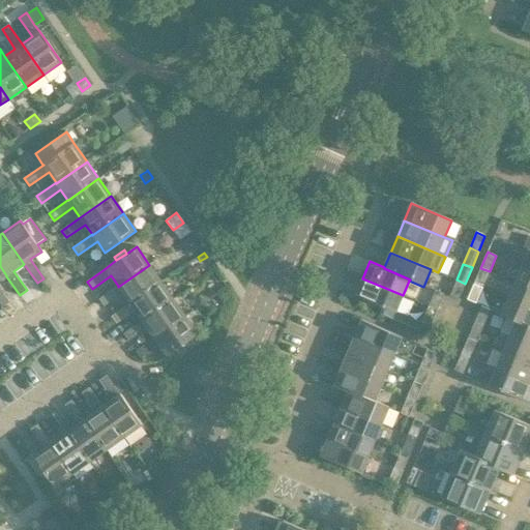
[(123,293),(130,303),(162,282),(149,265),(118,287),(118,286),(99,299),(104,306),(123,293)]
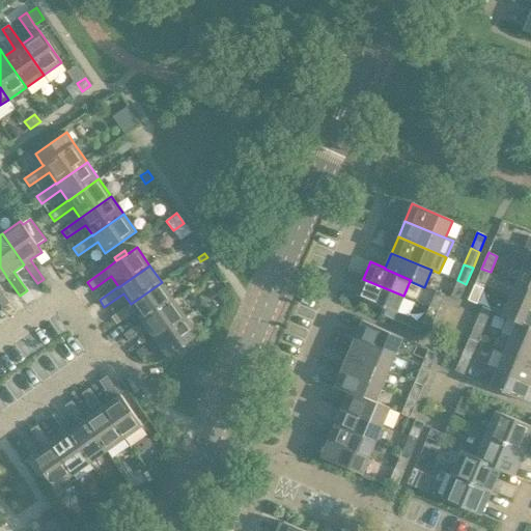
[(0,289),(0,280),(6,277),(6,276),(0,267),(0,304),(2,308),(9,303),(0,289)]
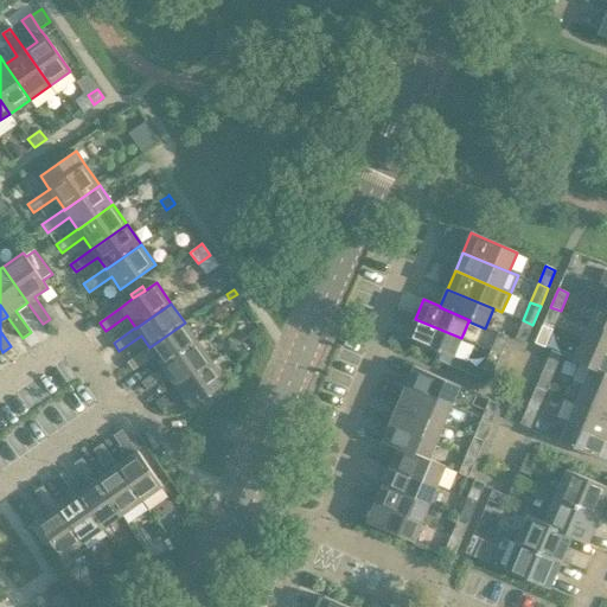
[(606,308),(598,305),(589,324),(606,330),(606,308)]
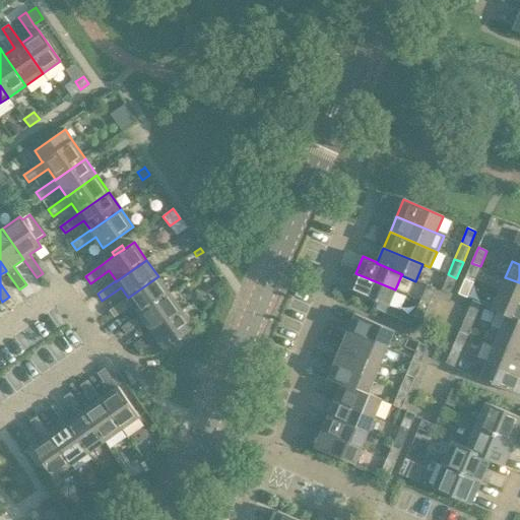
[(465,278),(473,282),(480,266),(471,263),(465,278)]
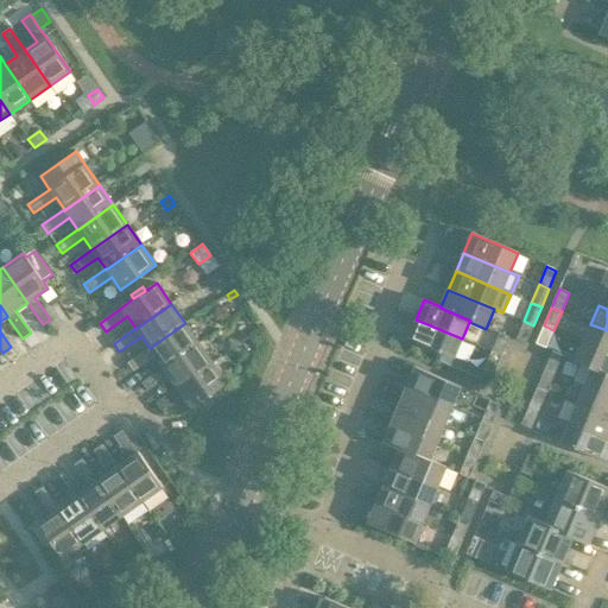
[(462,339),(416,320),(407,339),(454,359),(462,339)]
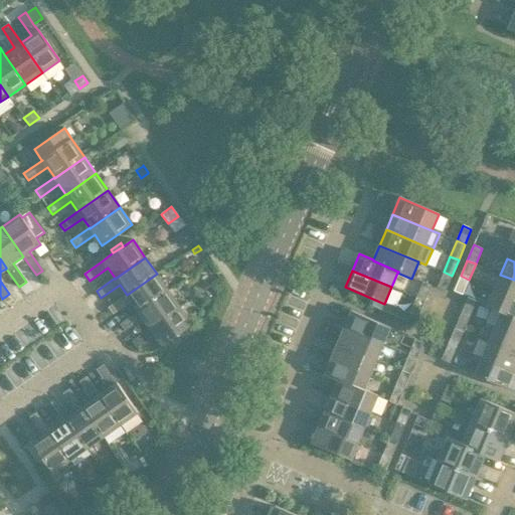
[(452,276),(444,272),(437,288),(446,291),(452,276)]
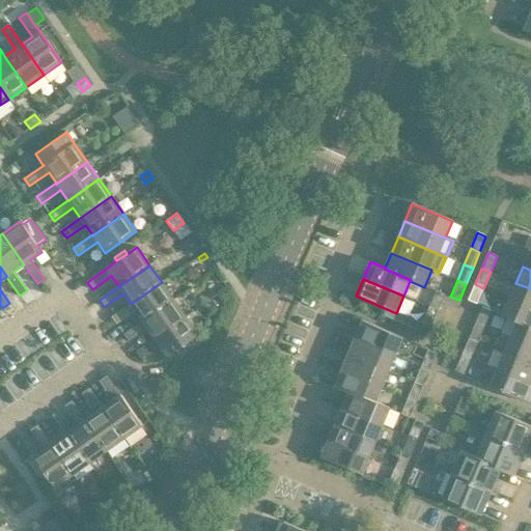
[(131,304),(111,317),(116,325),(135,311),(142,322),(143,322),(173,300),(162,282),(131,304)]
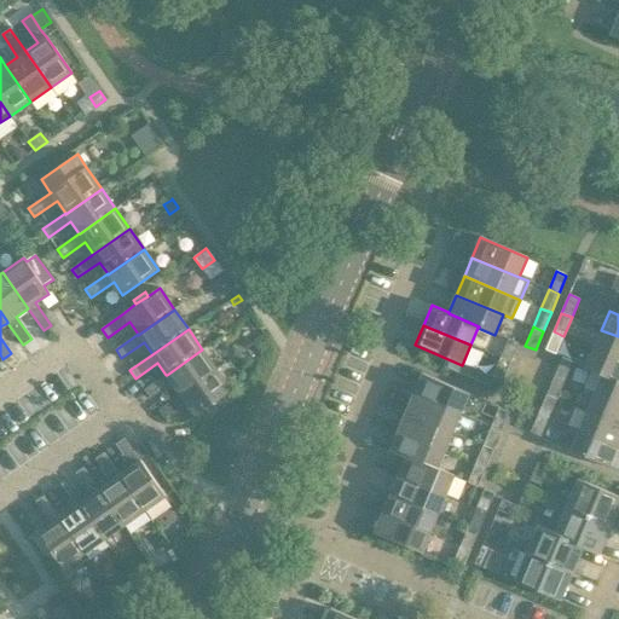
[(618,336),(601,330),(594,348),(618,359),(618,336)]
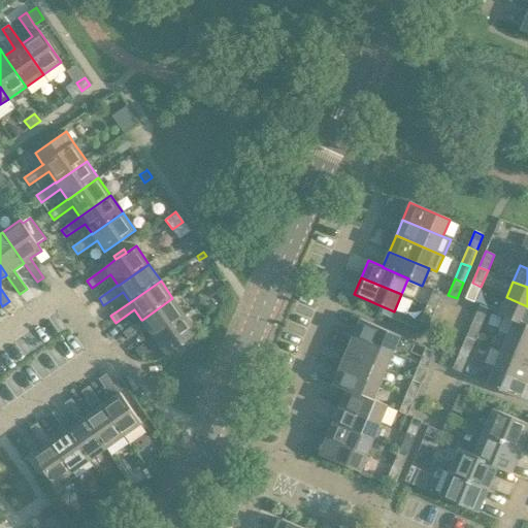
[(481,287),(472,283),(465,299),(473,302),(481,287)]
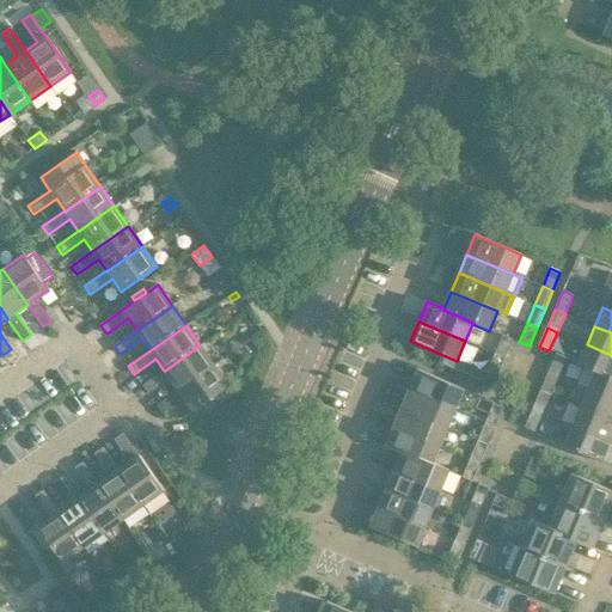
[(502,335),(495,354),(505,357),(513,340),(502,335)]
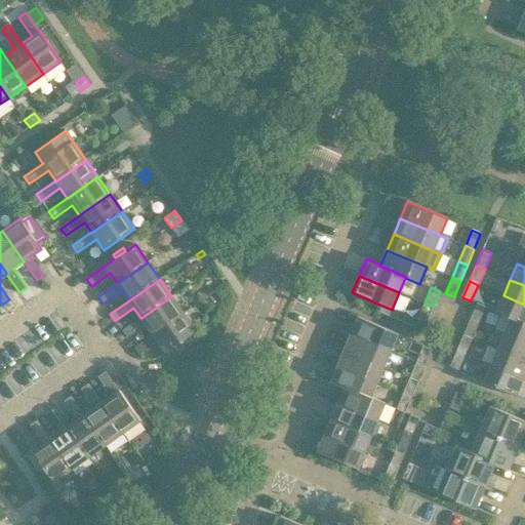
[(524,305),(503,295),(496,313),(511,319),(511,318),(524,323),(524,305)]
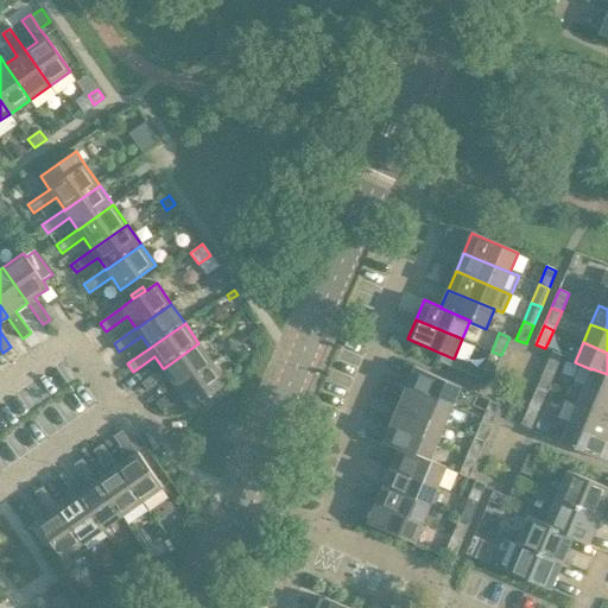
[(169,375),(177,387),(177,388),(213,363),(198,343),(164,368),(163,368),(141,384),(147,391),(169,375)]
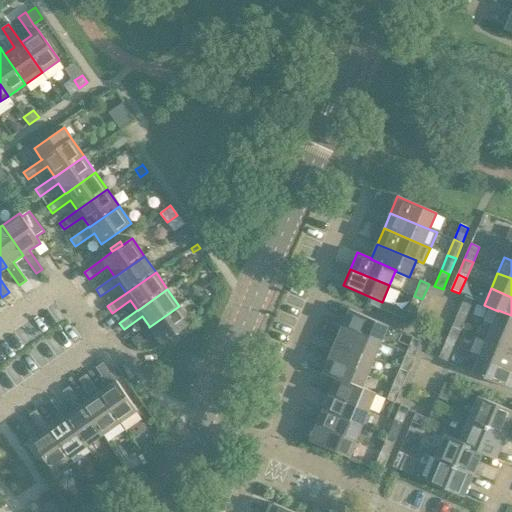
[(422,299),(414,296),(408,311),(416,314),(422,299)]
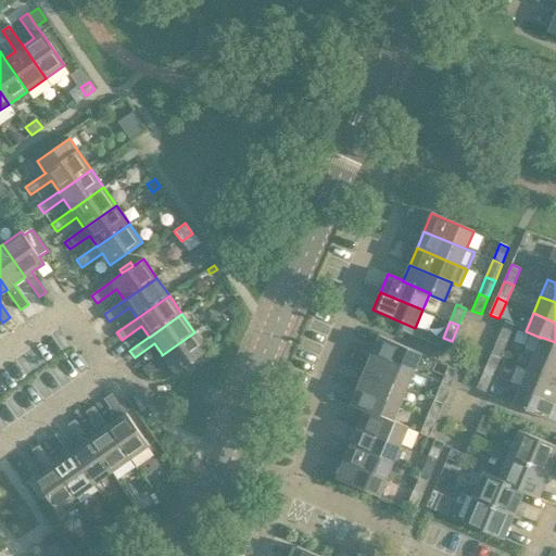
[(505,321),(497,338),(507,341),(514,325),(505,321)]
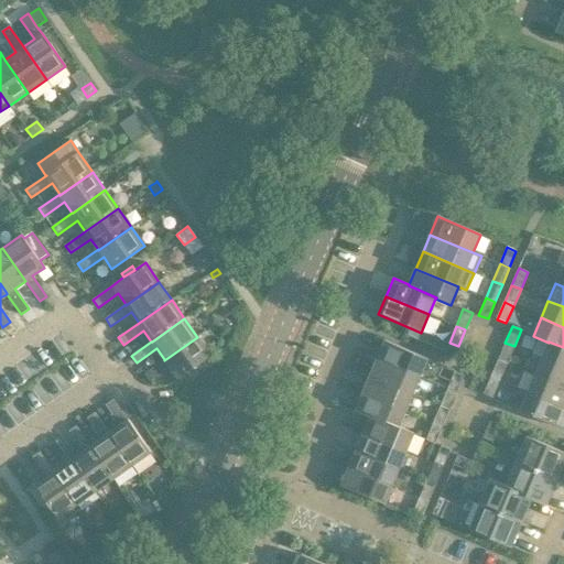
[(210,356),(197,337),(164,360),(164,359),(144,373),(150,381),(170,367),(177,379),(186,373),(209,357),(210,356)]
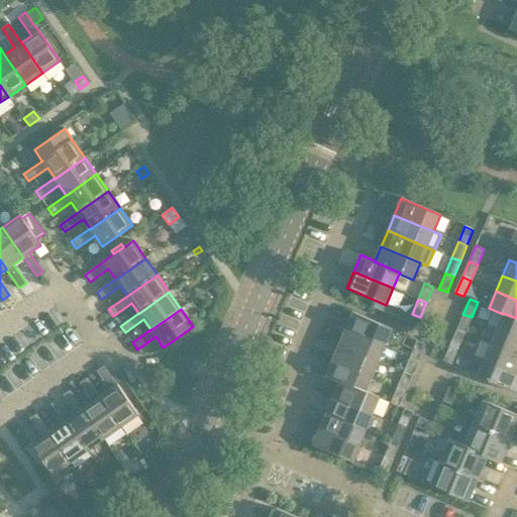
[(352,312),(345,329),(385,345),(392,329),(352,312)]
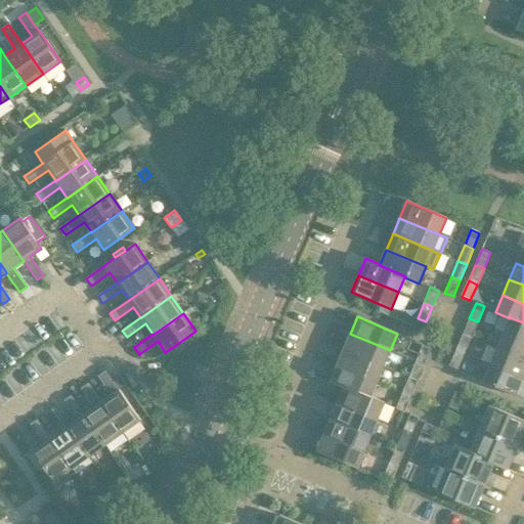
[(523,322),(510,317),(510,318),(504,333),(523,341),(523,322)]
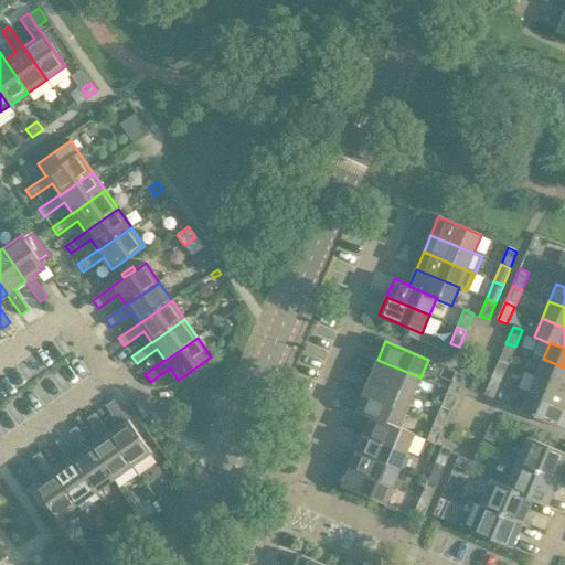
[(508,364),(515,347),(505,343),(499,360),(508,364)]
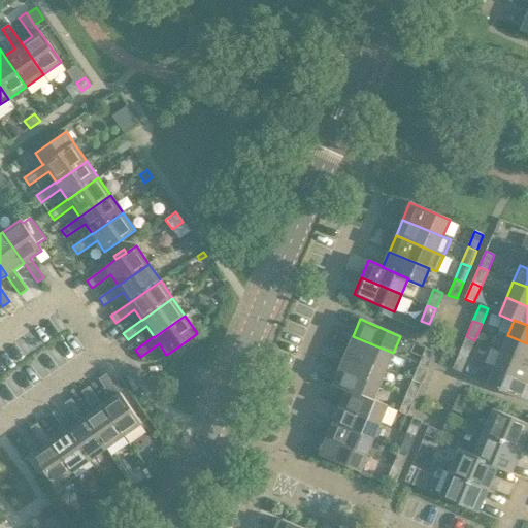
[(196,334),(174,350),(179,356),(200,340),(196,334)]
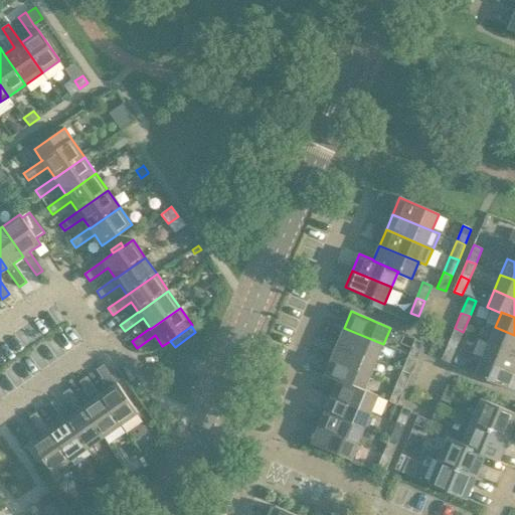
[(514,335),(495,327),(488,342),(514,353),(514,335)]
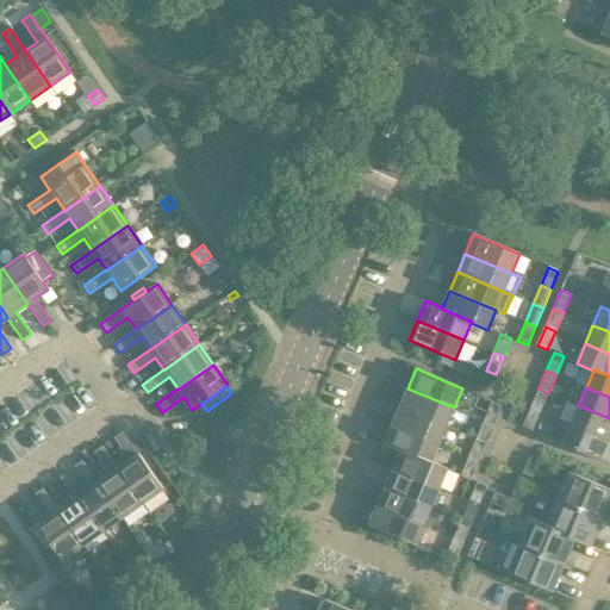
[(400,406),(446,427),(454,408),(408,388),(400,406)]
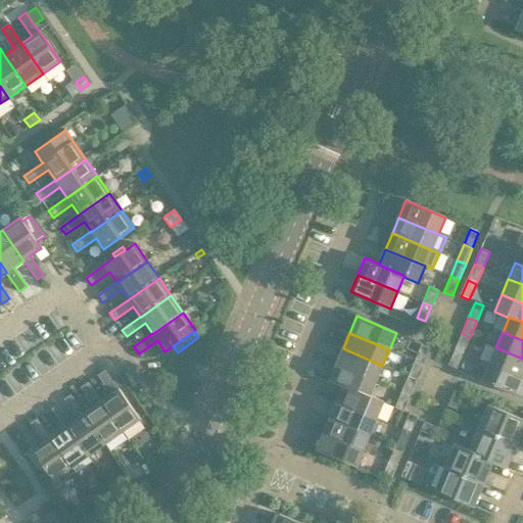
[(464,352),(470,337),(462,333),(455,349),(464,352)]
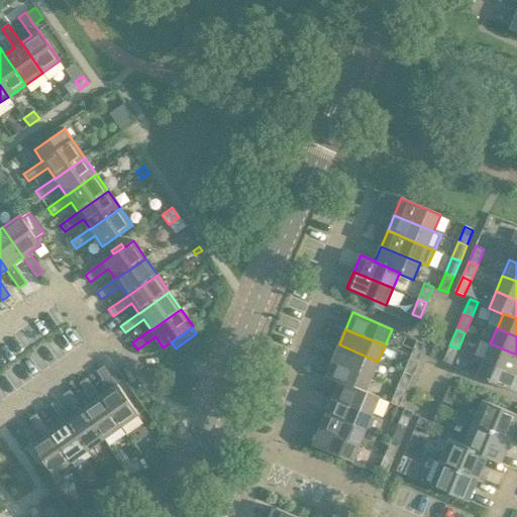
[(417,340),(410,356),(418,359),(425,344),(417,340)]
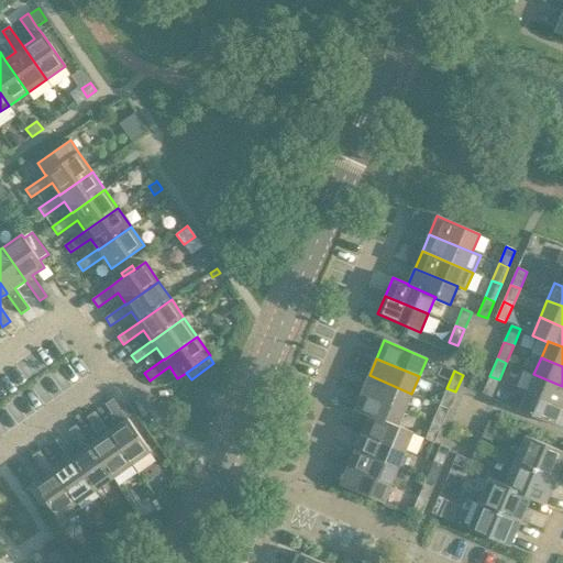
[(562,386),(533,374),(527,392),(562,407),(562,386)]
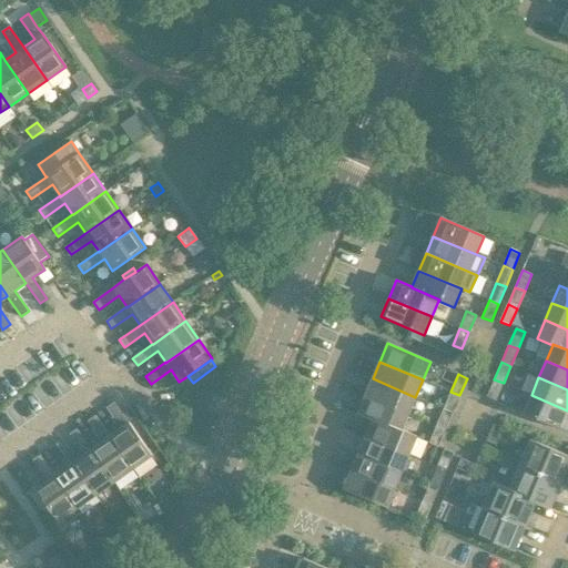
[(365,396),(408,414),(415,397),(373,378),(365,396)]
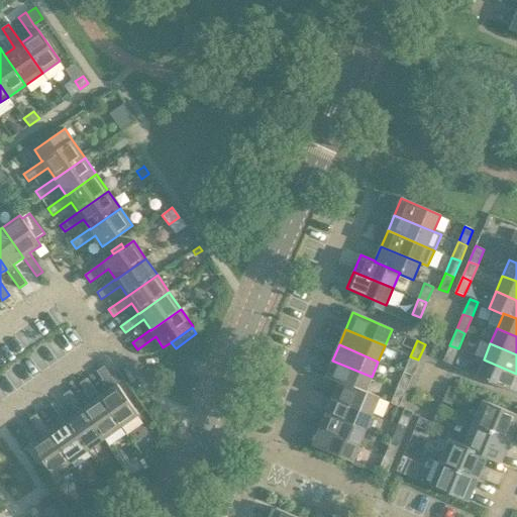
[(451,365),(458,348),(449,345),(443,360),(451,365)]
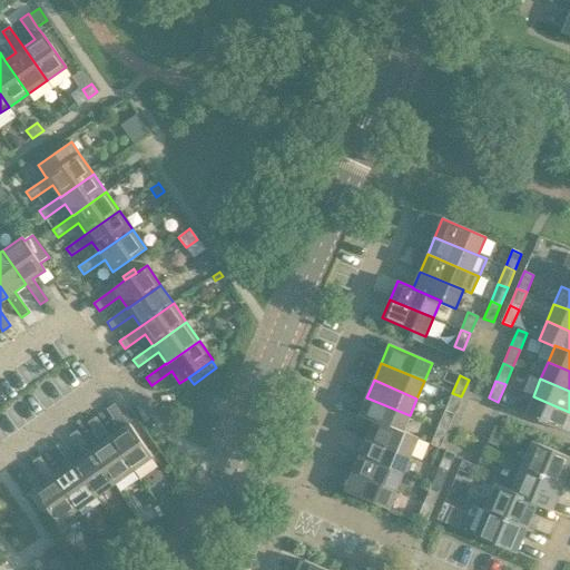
[(452,393),(444,410),(454,414),(461,396),(452,393)]
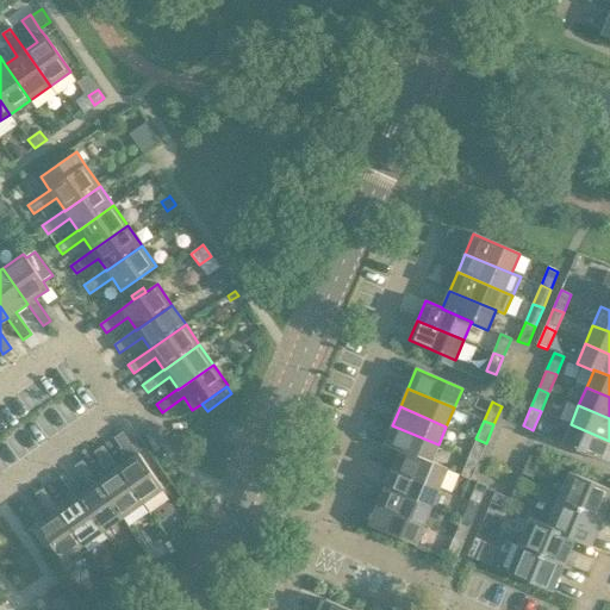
[(609,459),(609,441),(571,424),(562,443),(609,464),(609,459)]
